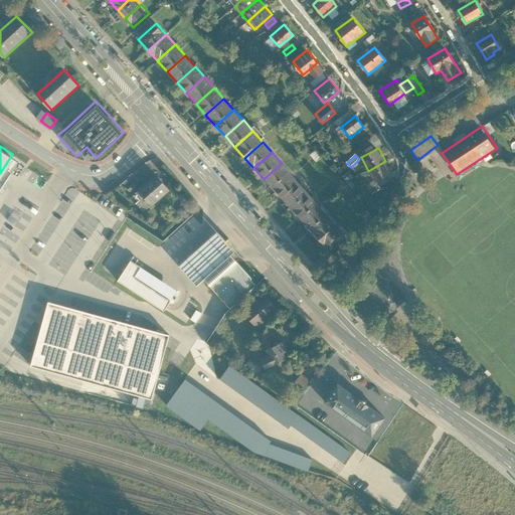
[(385,161),(368,171),(375,183),(392,174),(385,161)]
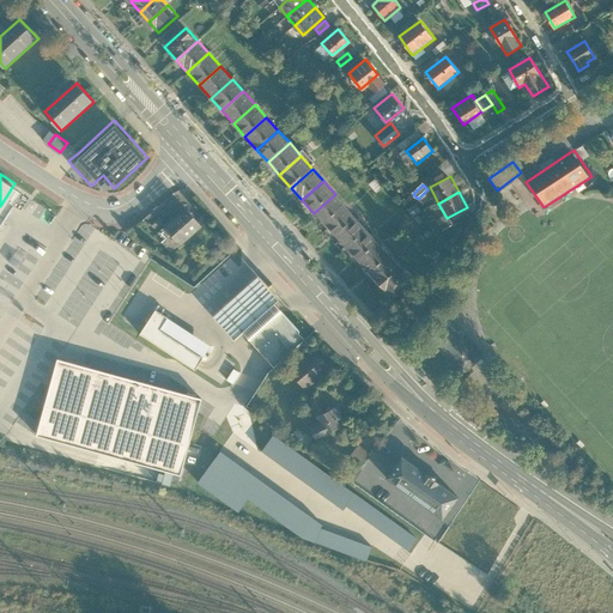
[(347,207),(335,194),(314,213),(326,226),(347,207)]
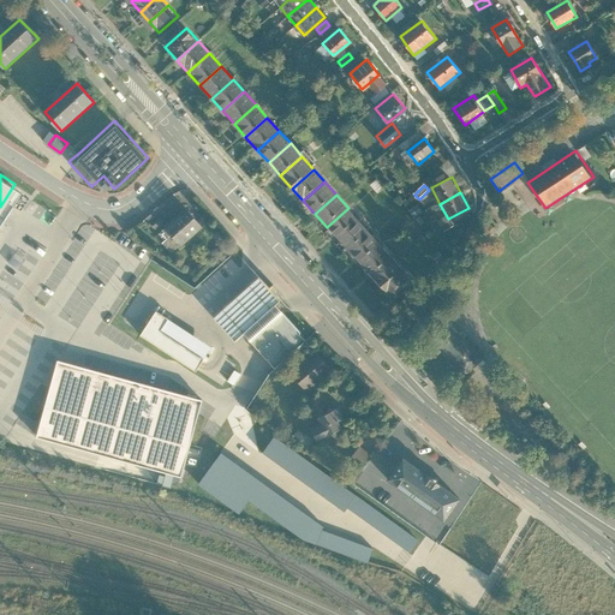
[(359,221),(348,208),(327,227),(338,240),(359,221)]
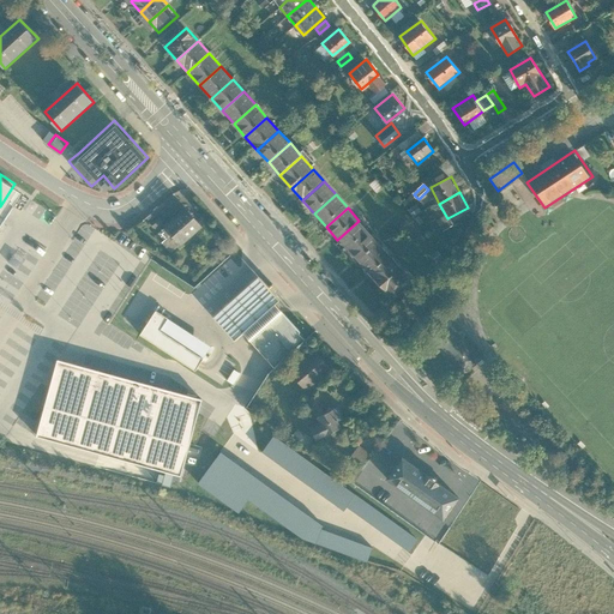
[(181,247),(202,228),(186,210),(164,228),(181,247)]
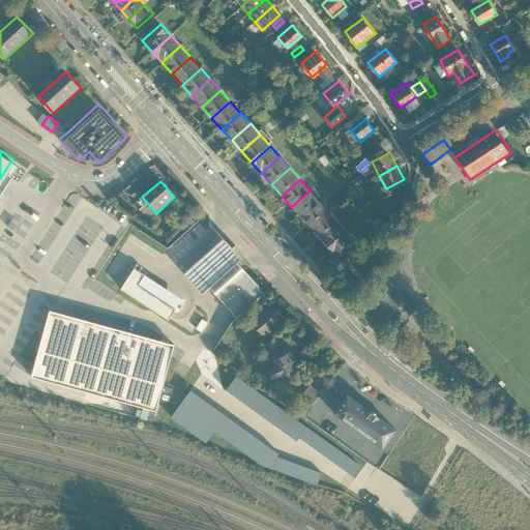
[(383,200),(392,195),(389,189),(380,195),(383,200)]
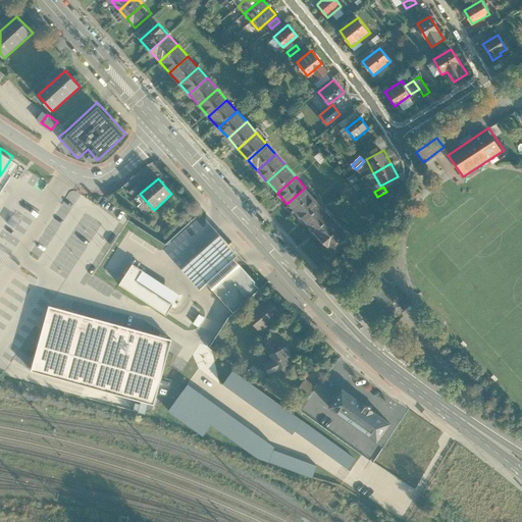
[(315,198),(305,188),(286,204),(297,214),(315,198)]
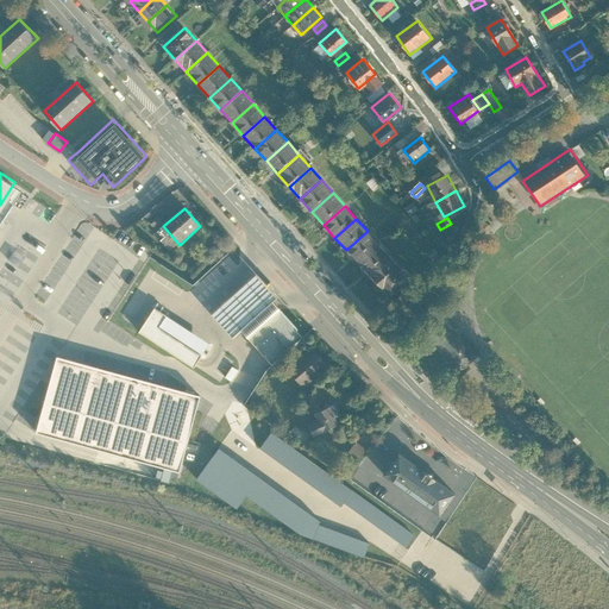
[(378,244),(368,231),(346,250),(357,263),(378,244)]
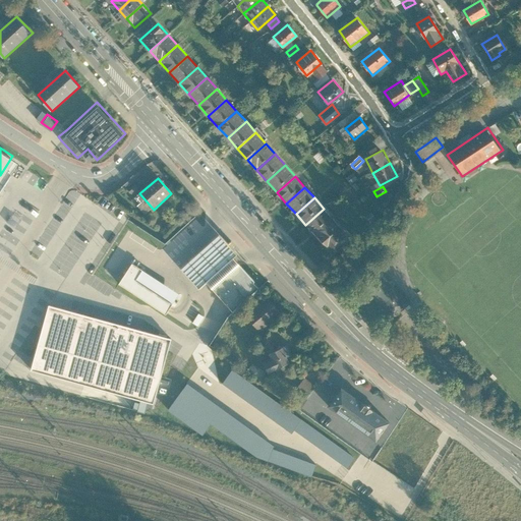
[(334,220),(324,209),(305,225),(315,236),(334,220)]
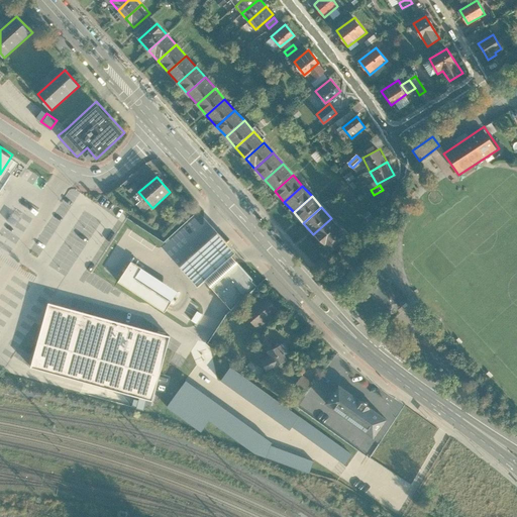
[(341,228),(331,218),(313,234),(323,244),(341,228)]
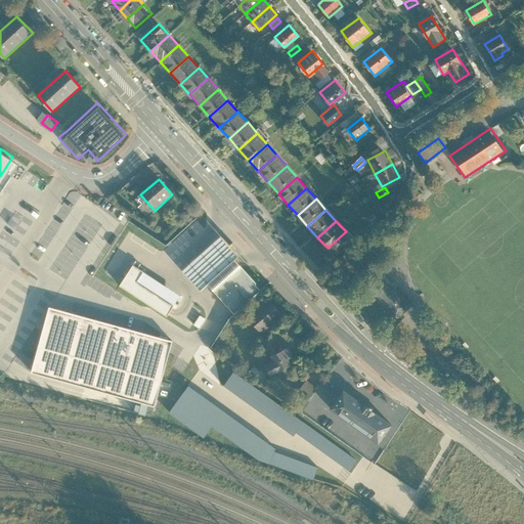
[(355,243),(346,231),(328,248),(337,259),(355,243)]
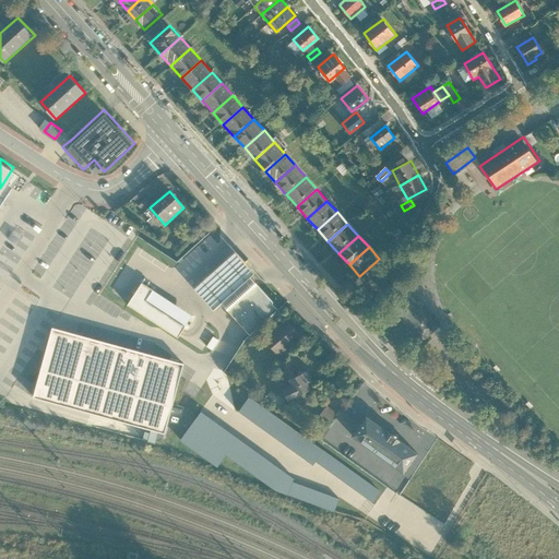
[(252,272),(234,252),(194,289),(212,308),(219,301),(227,309),(256,283),(248,276),(252,272)]
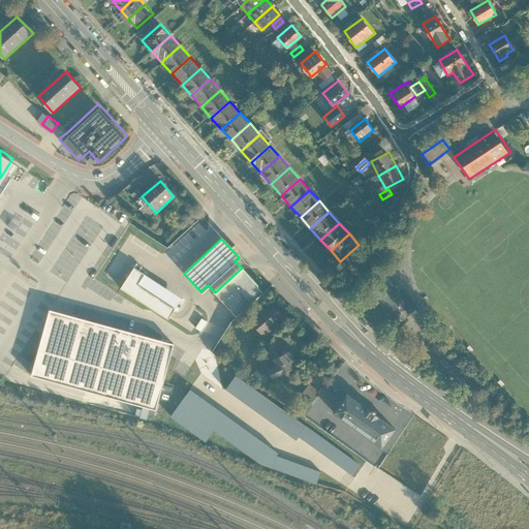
[(120,284),(167,316),(170,311),(175,306),(136,280),(144,270),(133,263),(123,279),(120,284)]
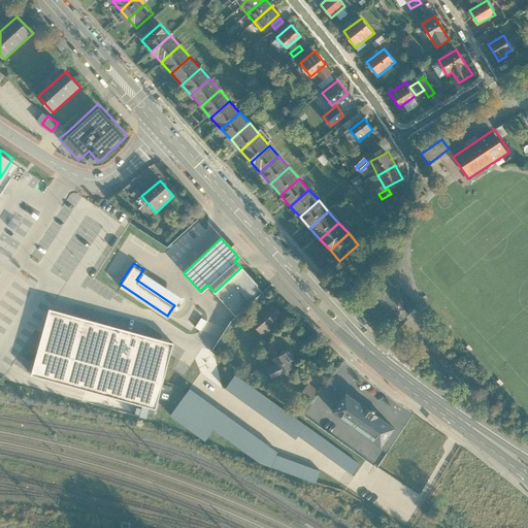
[(261,289),(241,267),(221,287),(215,292),(235,314),(261,289)]
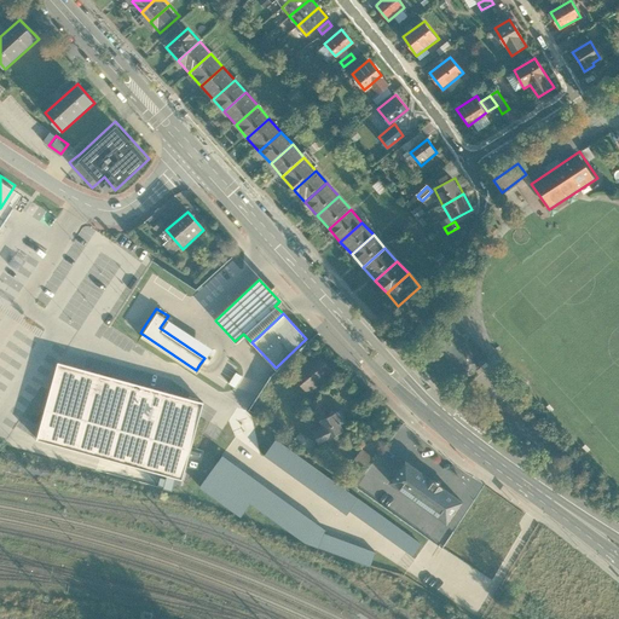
[(212,346),(168,316),(160,328),(204,358),(212,346)]
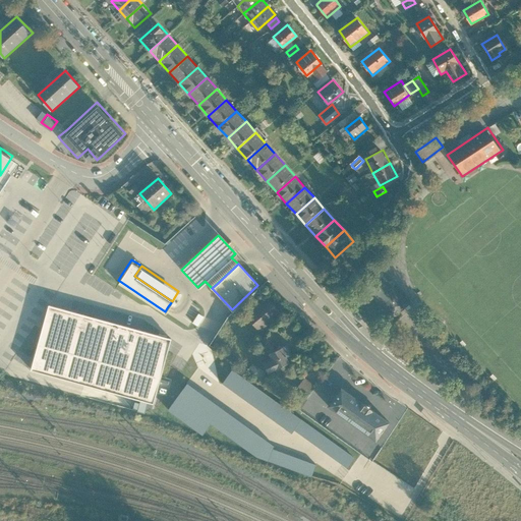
[(262,333),(282,315),(269,299),(248,317),(262,333)]
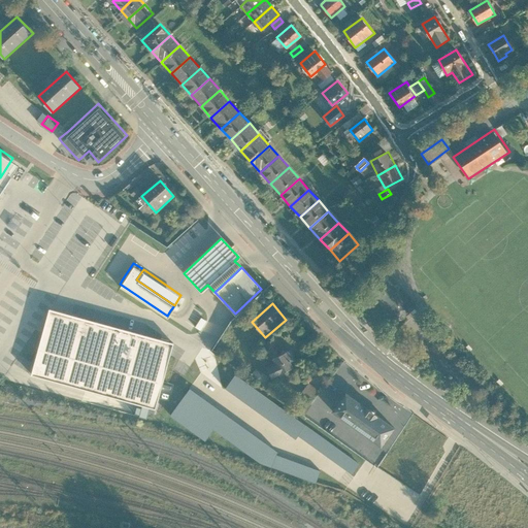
[(48,304),(30,370),(156,404),(173,338),(48,304)]
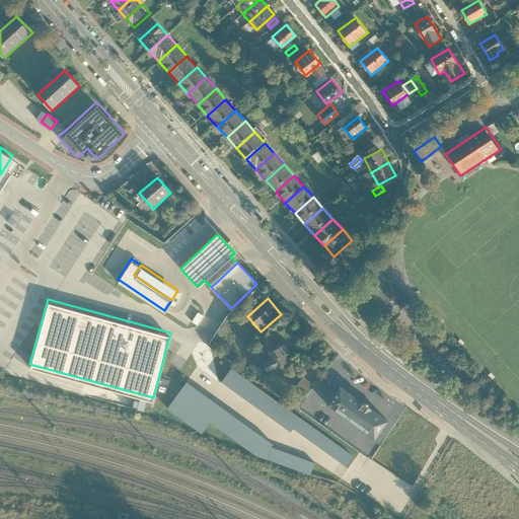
[(291,357),(287,346),(278,350),(272,338),(264,341),(272,360),(264,364),(268,375),(290,365),(287,359),(291,357)]
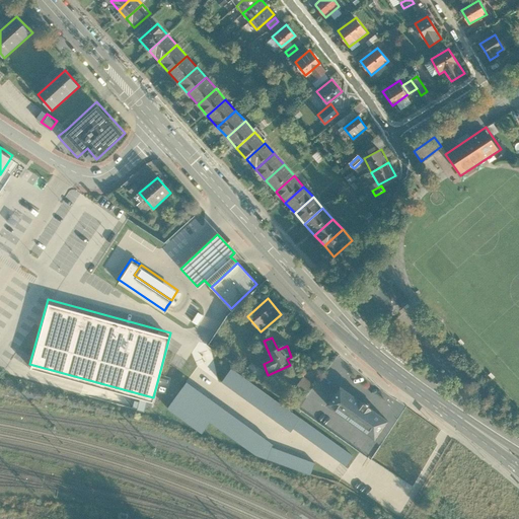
[(231,369),(222,382),(291,431),(292,428),(346,466),(354,455),(231,369)]
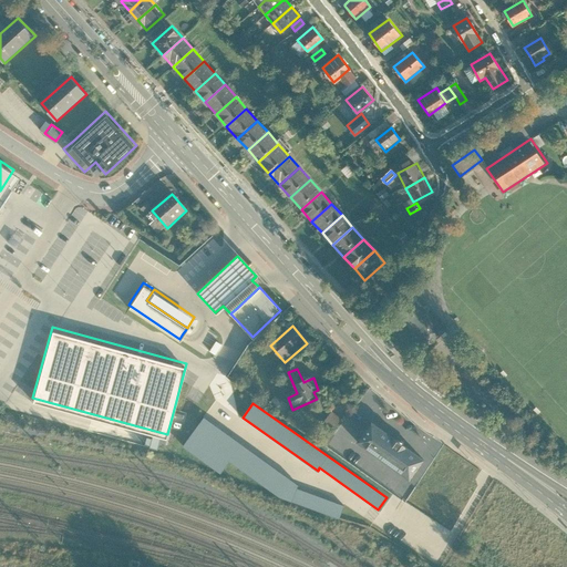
[(331,411),(325,421),(334,428),(341,419),(331,411)]
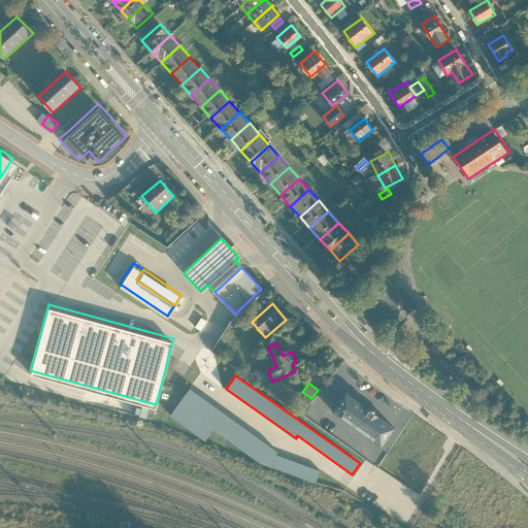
[(278,451),(192,388),(172,415),(206,440),(216,429),(261,463),(316,482),(320,470),(276,454),(278,451)]
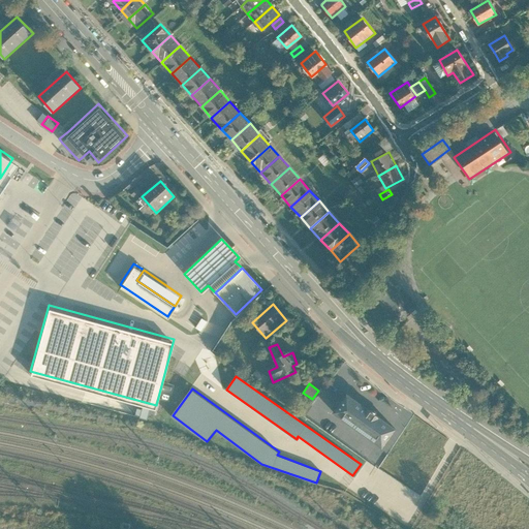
[(373,407),(347,389),(332,408),(383,445),(398,426),(373,407)]
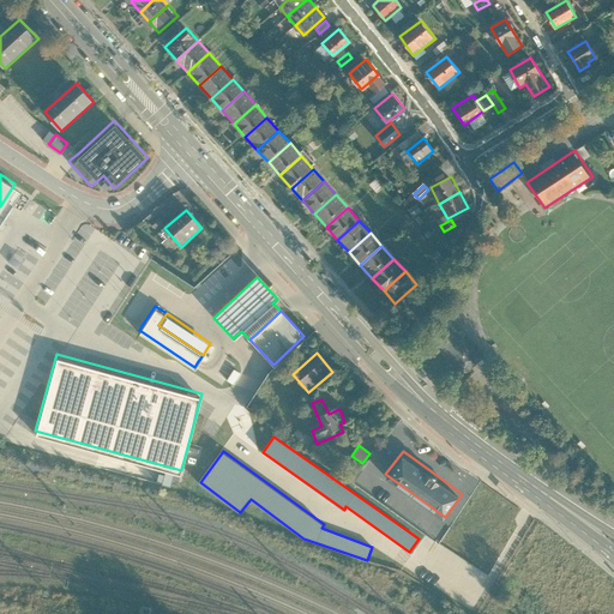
[(150,613),(154,606),(142,602),(138,612),(145,613),(150,613)]
